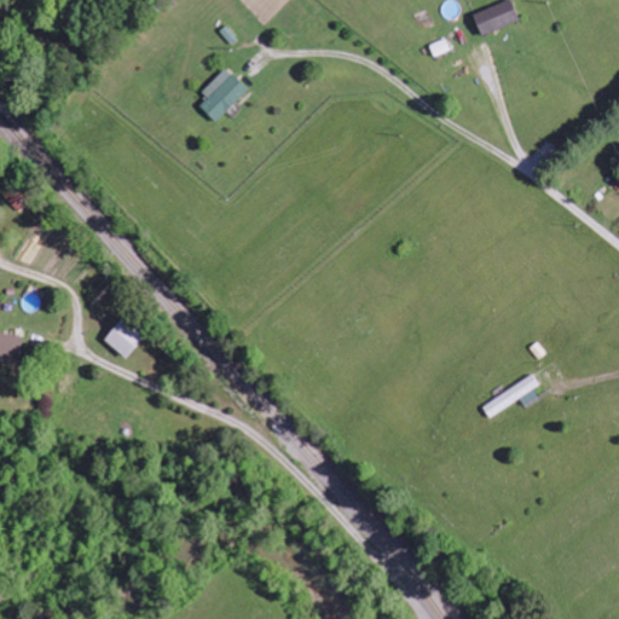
[(520,21),(512,0),(473,16),(481,36),(520,21)]
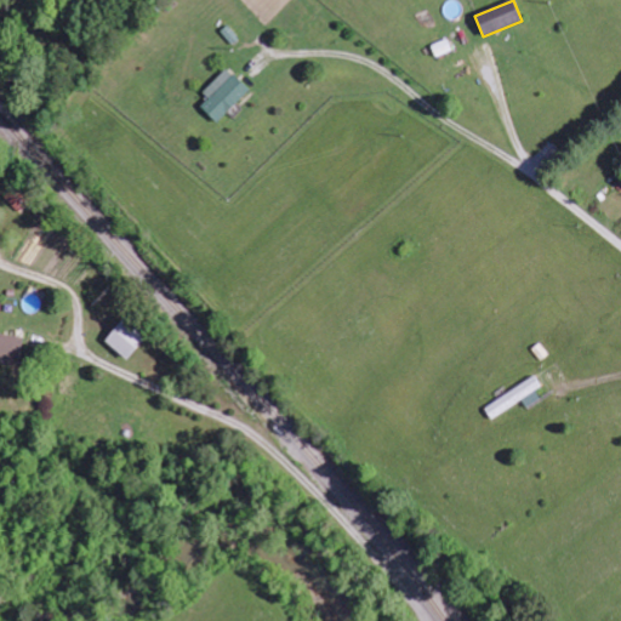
[(437,58),(451,52),(448,40),(432,47),(437,58)]
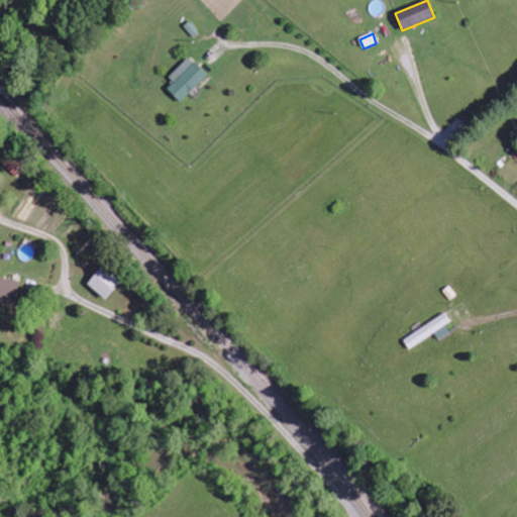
[(168,89),(180,103),(208,76),(190,58),(169,78),(174,83),(168,89)]
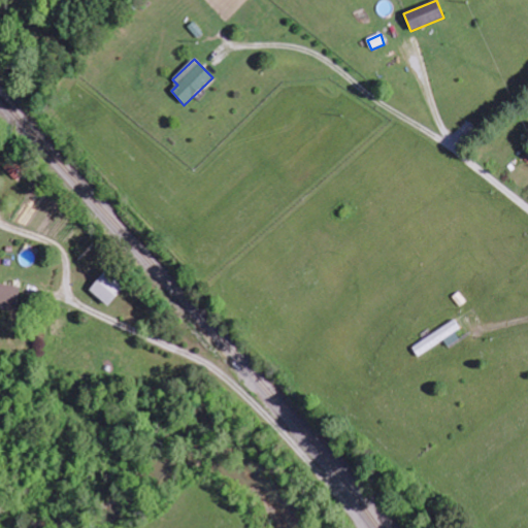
[(18,183),(28,173),(14,159),(4,168),(18,183)]
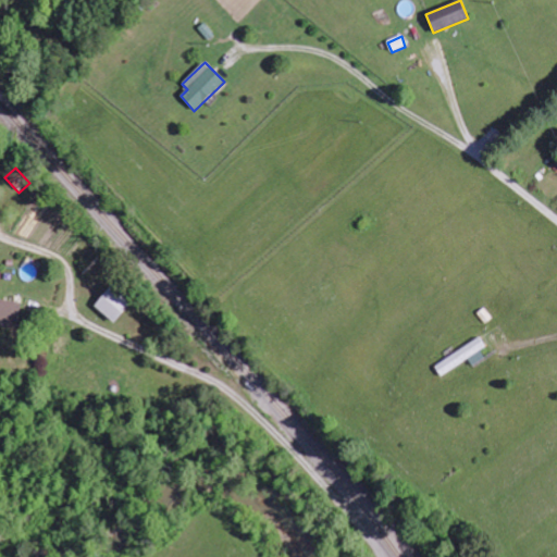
[(115,322),(131,301),(109,286),(94,307),(115,322)]
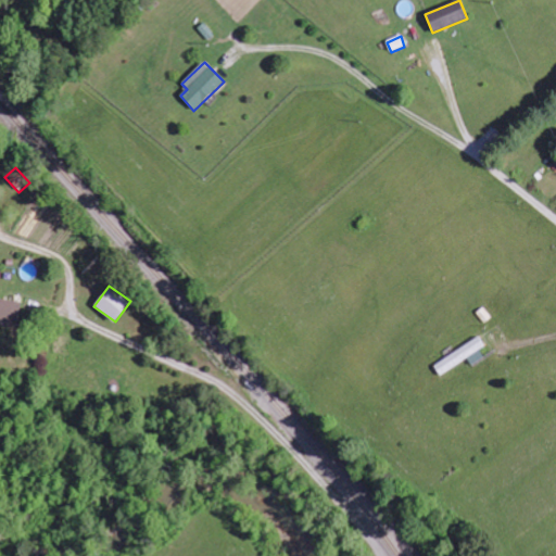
[(21,306),(0,299),(0,324),(14,328),(21,306)]
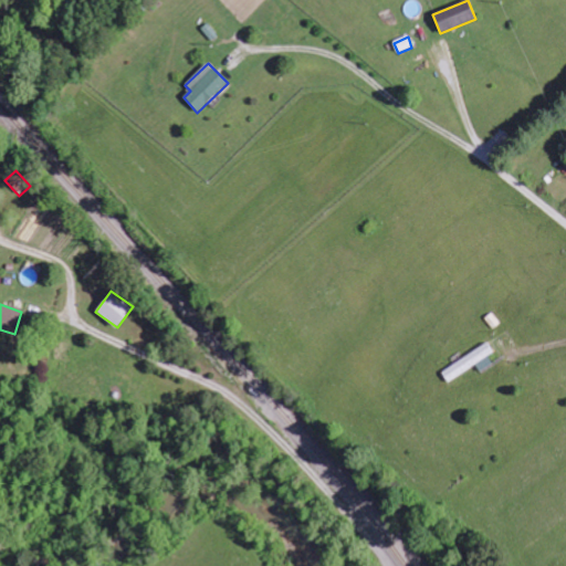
[(496,362),(484,344),(442,373),(449,384),(477,365),(481,373),(496,362)]
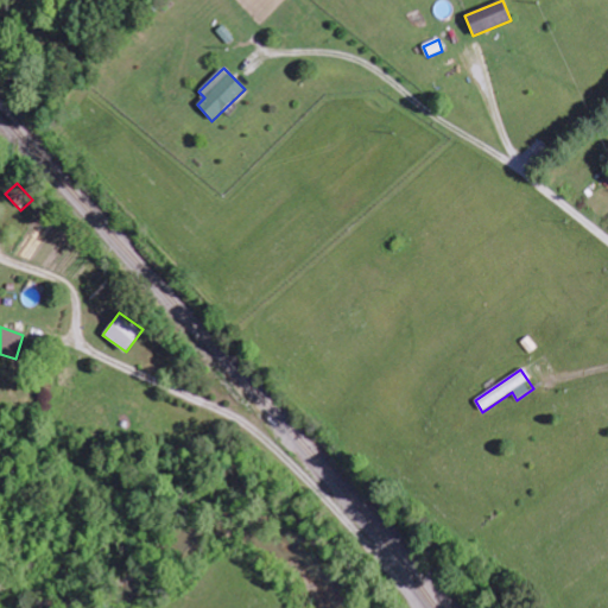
All buildings are outlined.
